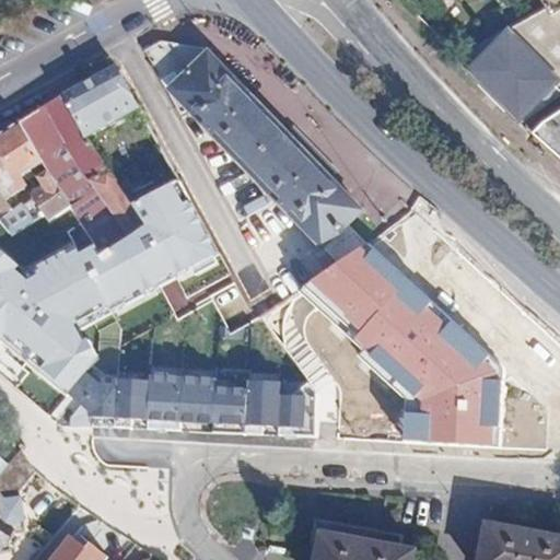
[(559,0),(544,0),(549,9),(471,60),(500,89),(528,115),(529,117),(559,94),(559,0)]
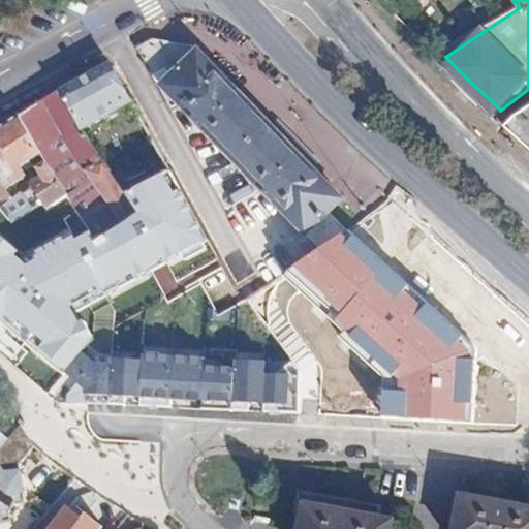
[(325,176),(200,55),(152,45),(138,55),(159,90),(175,117),(186,112),(325,250),(352,232),(332,214),(348,203),(322,179),(325,176)]
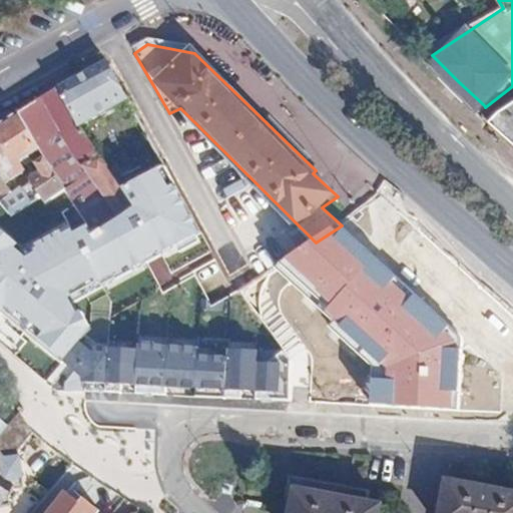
[(432,55),(426,59),(479,111),(485,107),(484,105),(458,81),(432,55)]
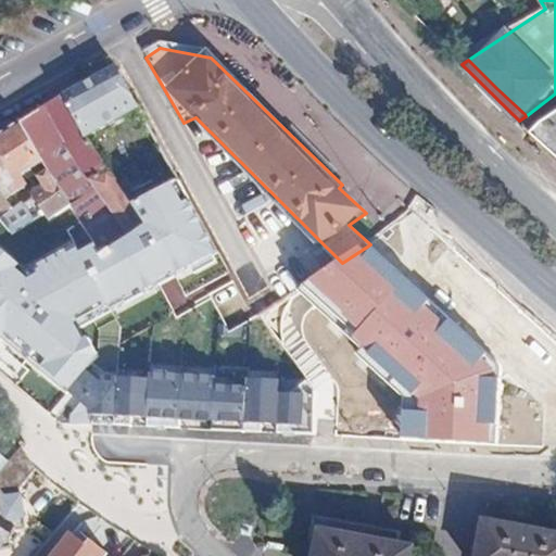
[(87,137),(138,105),(116,66),(61,98),(87,137)]
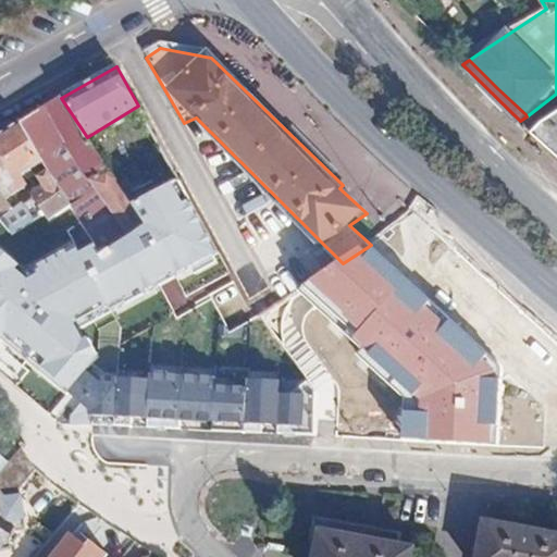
[(128,201),(96,150),(61,98),(32,115),(31,116),(69,175),(84,165),(120,229),(99,240),(100,243),(110,256),(147,232),(133,210),(134,209),(128,201)]
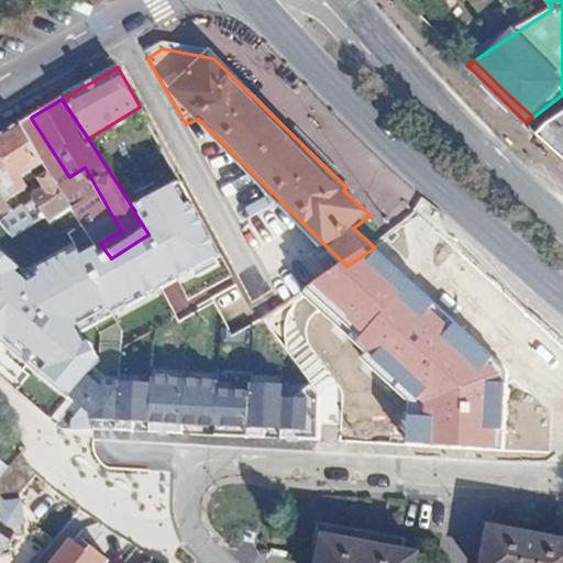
[(562,114),(537,133),(562,155),(562,114)]
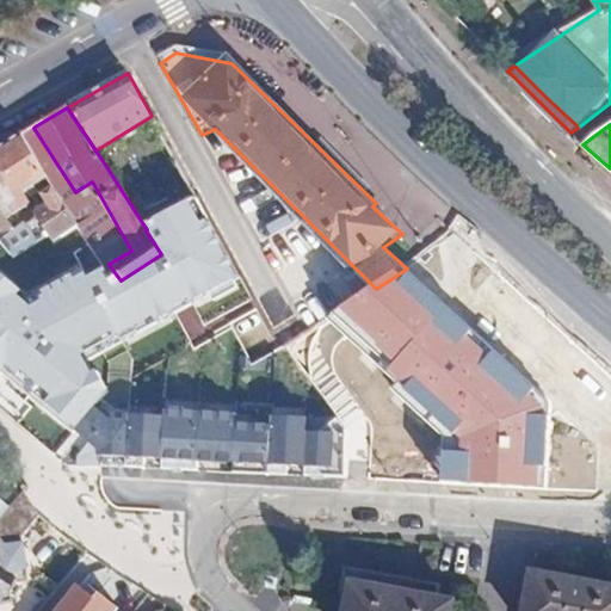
[(34,201),(28,191),(51,177),(24,134),(0,148),(0,207),(14,228),(29,220),(22,209),(34,201)]
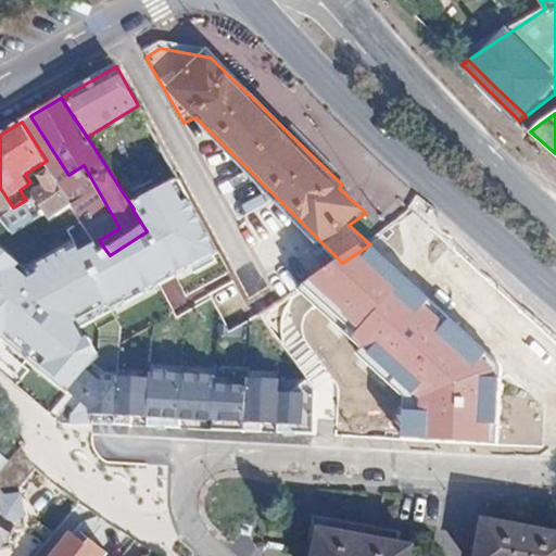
[(75,204),(54,172),(47,177),(51,185),(36,193),(47,210),(54,219),(75,204)]
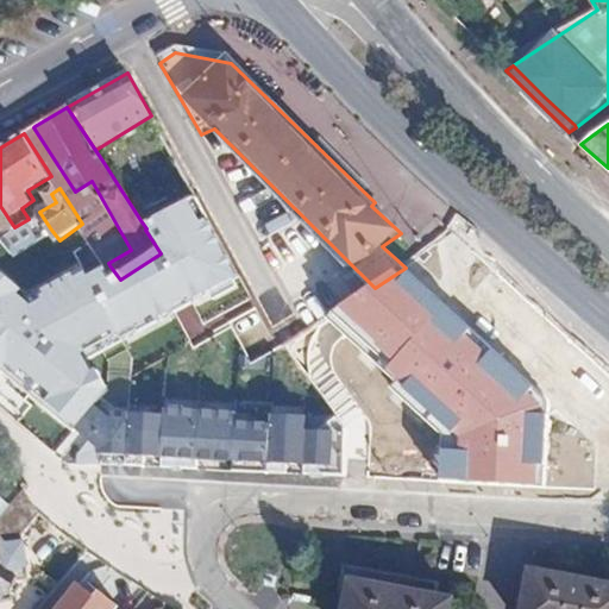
[(83,269),(29,295),(0,271),(0,368),(73,426),(98,394),(106,384),(70,356),(238,276),(198,193),(140,220),(146,228),(145,230),(161,253),(120,280),(110,265),(92,244),(75,252),(83,269)]
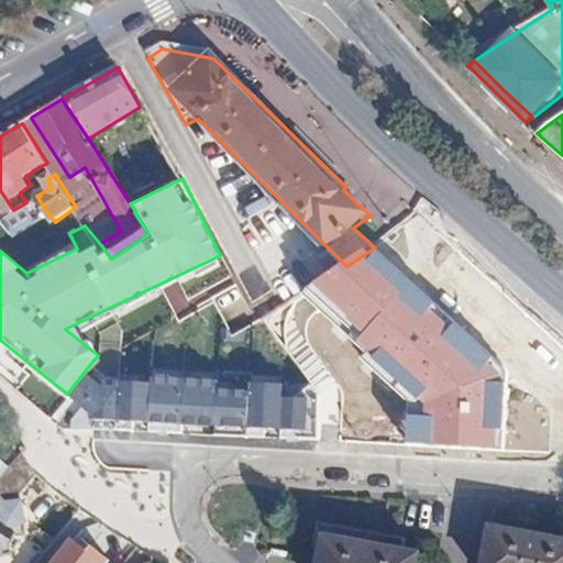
[(0,205),(8,217),(14,213),(0,190),(0,205)]
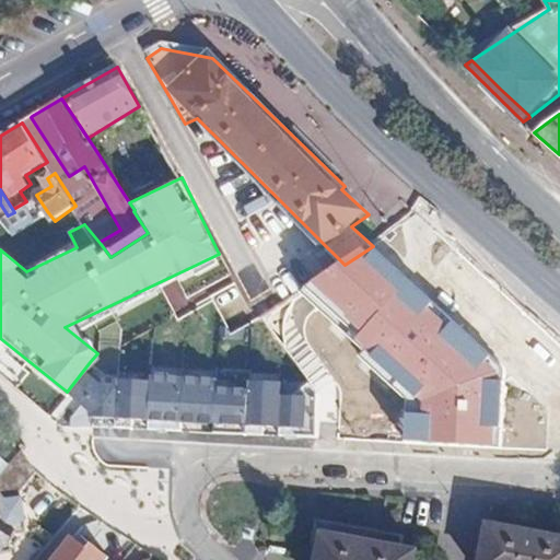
[(345,265),(298,291),(363,350),(358,356),(406,399),(403,441),(496,447),(502,368),(373,246),(345,265)]
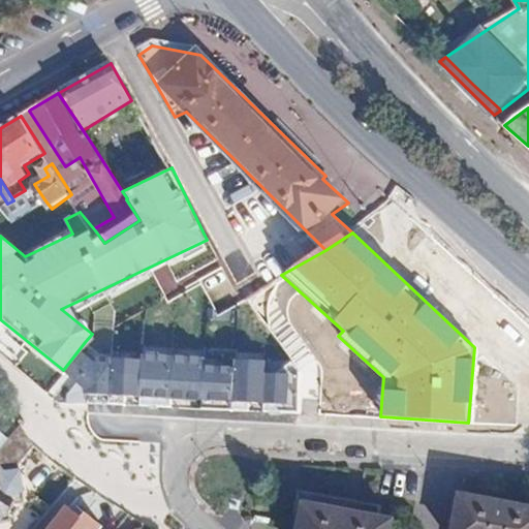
[(63,370),(86,389),(85,403),(287,413),(289,372),(267,371),(267,360),(232,358),(232,366),(204,364),(205,350),(142,347),(141,358),(102,355),(85,342),(63,370)]
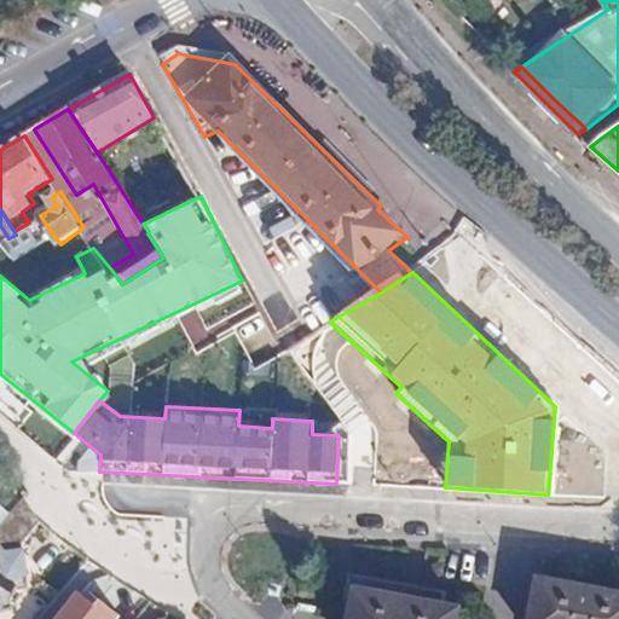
[(25,578),(27,543),(40,519),(24,495),(0,527),(0,611),(1,611),(0,601),(10,601),(17,589),(17,579),(25,578)]
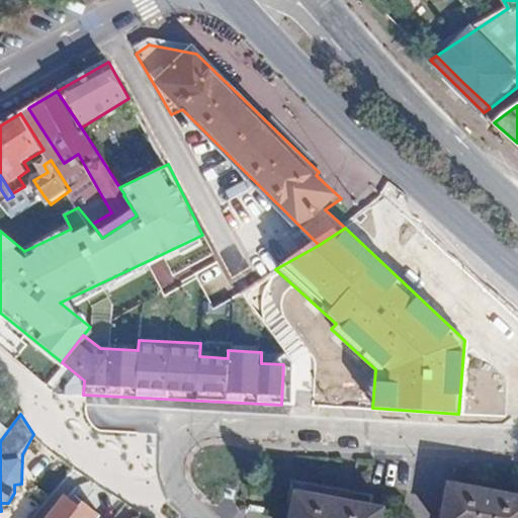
[(382,517),(385,508),(371,505),(373,494),(344,489),(292,479),(285,516),(293,517),(382,517)]
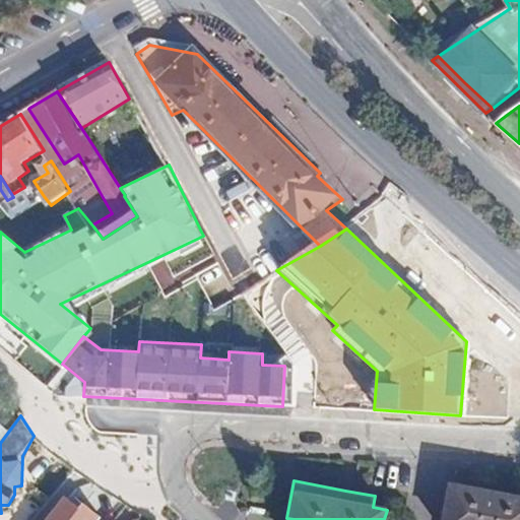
[(519,519),(519,501),(448,486),(442,519),(519,519)]
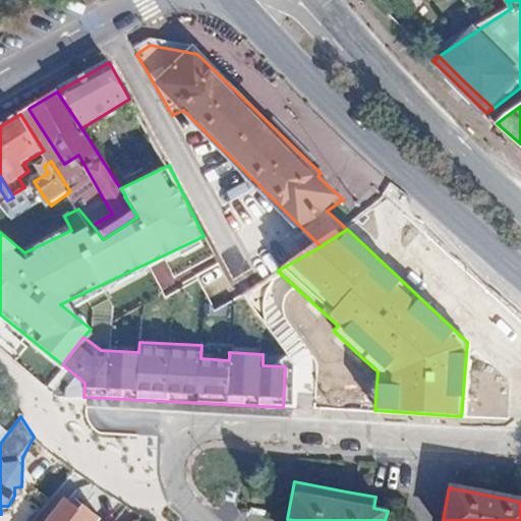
[(96,520),(100,516),(82,504),(78,509),(63,498),(46,520),(96,520)]
